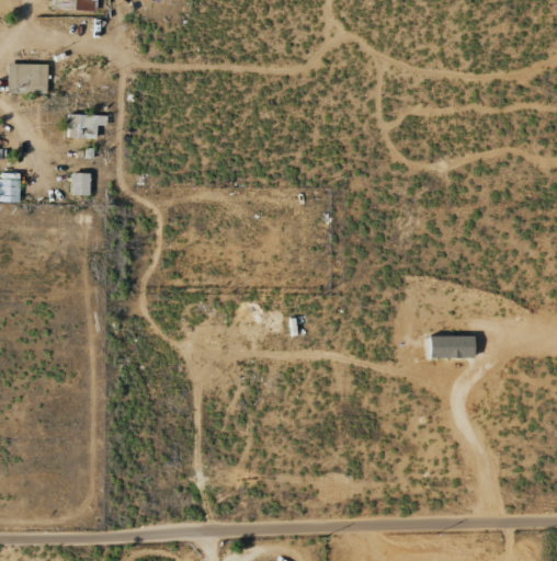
[(52,0),(53,10),(97,11),(97,0),(52,0)]
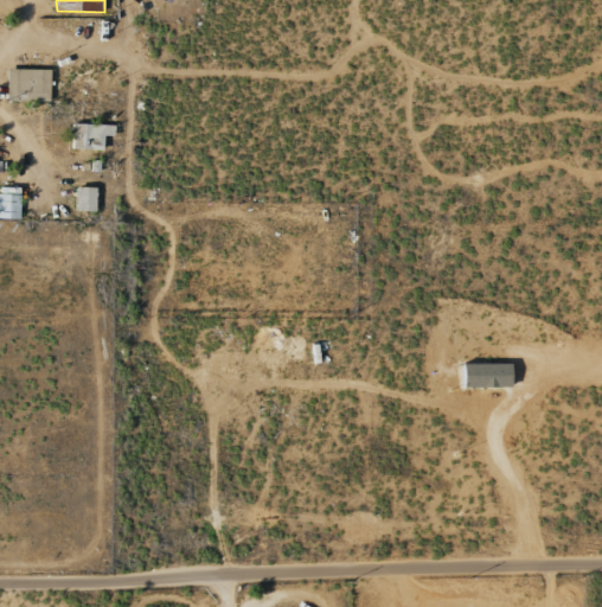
[(10,100),(52,100),(53,70),(10,69),(10,100)]
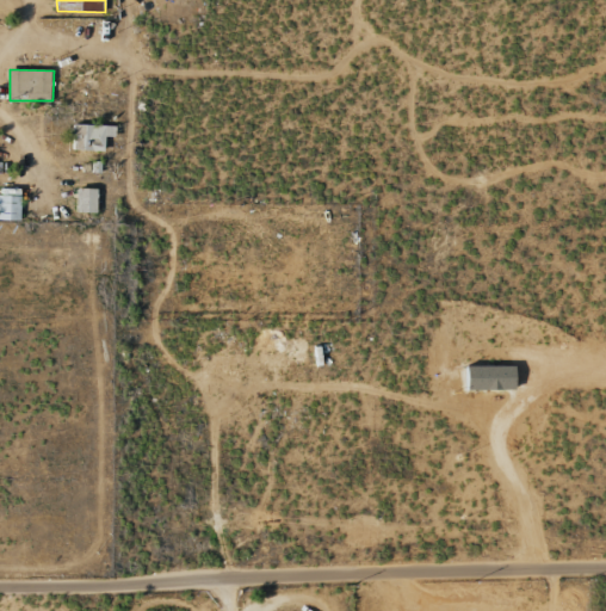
[(74,150),(106,150),(106,136),(117,137),(117,125),(75,124),(74,150)]
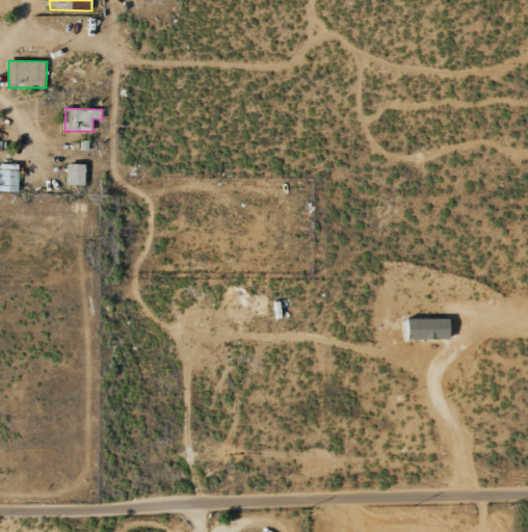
[(85,185),(85,164),(69,163),(68,185),(85,185)]
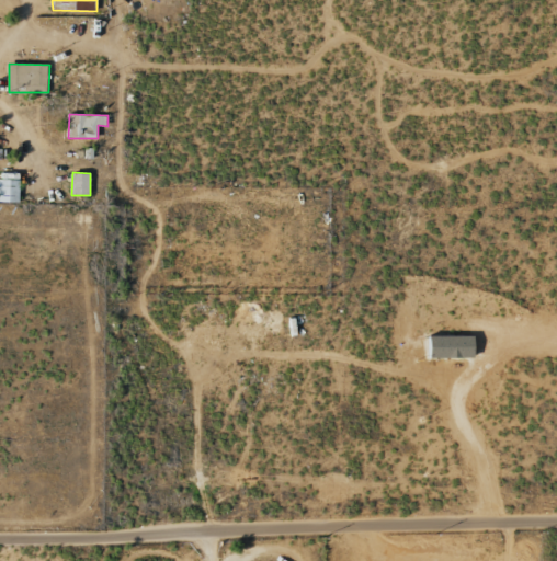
[(21,180),(0,179),(0,201),(21,203),(21,180)]
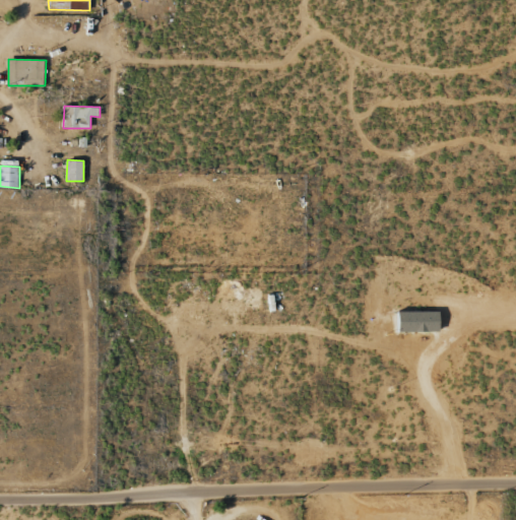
[(439,311),(397,311),(398,332),(439,332),(439,311)]
